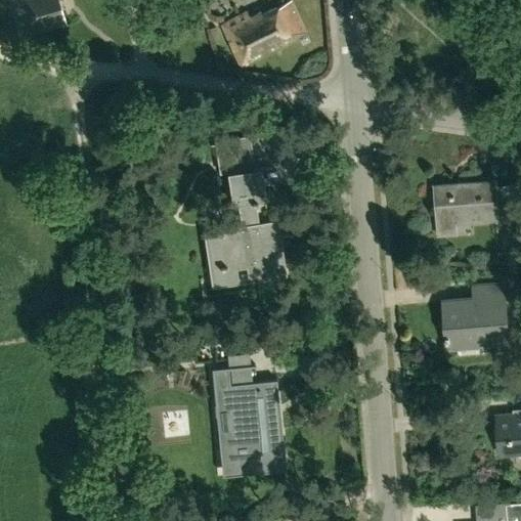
[(17,38),(63,25),(55,0),(7,0),(6,0),(17,38)]
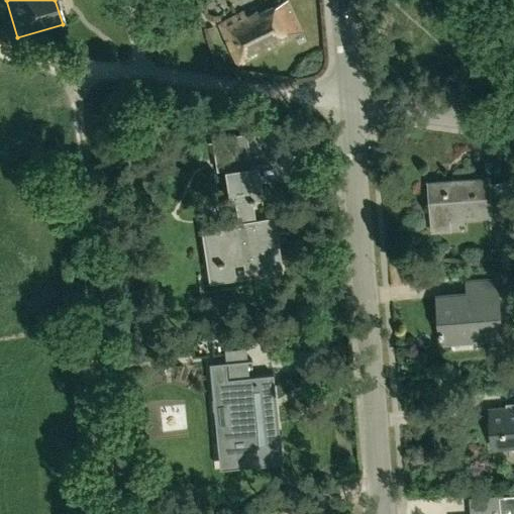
[(300,34),(284,3),(245,23),(240,14),(216,27),(236,67),(300,34)]
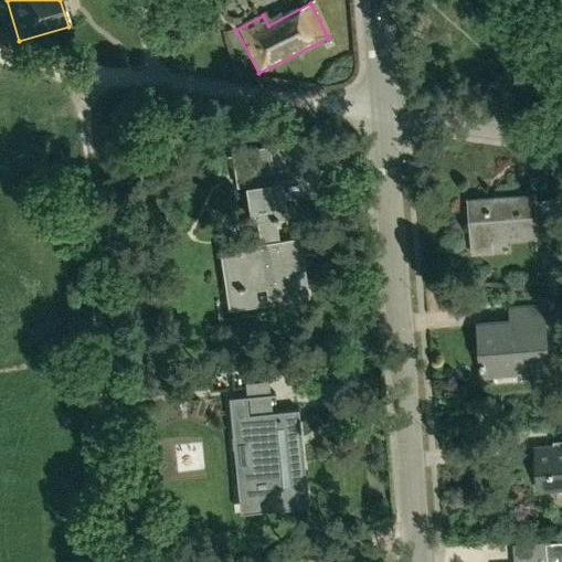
[(286,242),(277,184),(243,189),(248,224),(255,223),(258,247),(224,253),(220,254),(228,310),(303,299),(296,257),(289,258),(287,242),(286,242)]
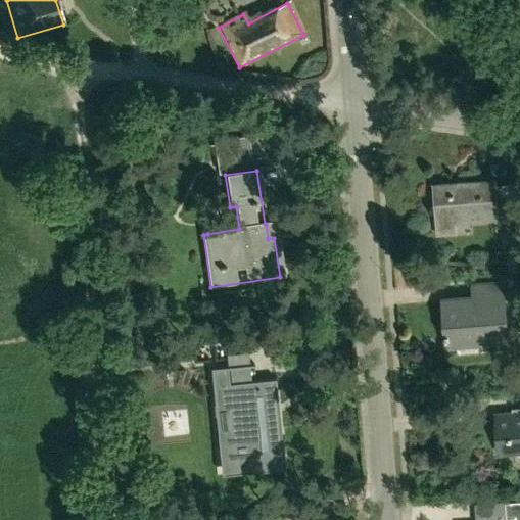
[(435,224),(497,219),(492,182),(432,187),(435,224)]
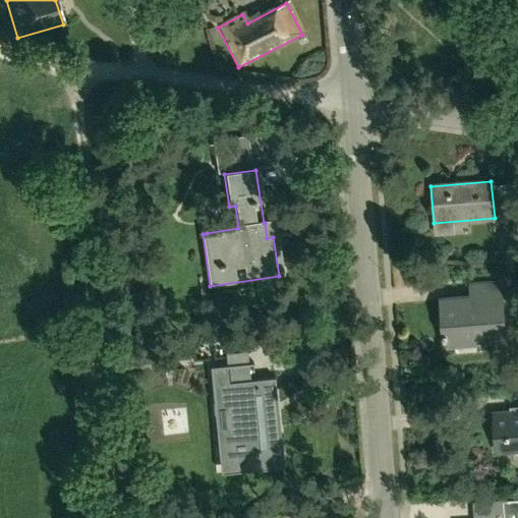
[(503,273),(517,273),(515,250),(501,251),(503,273)]
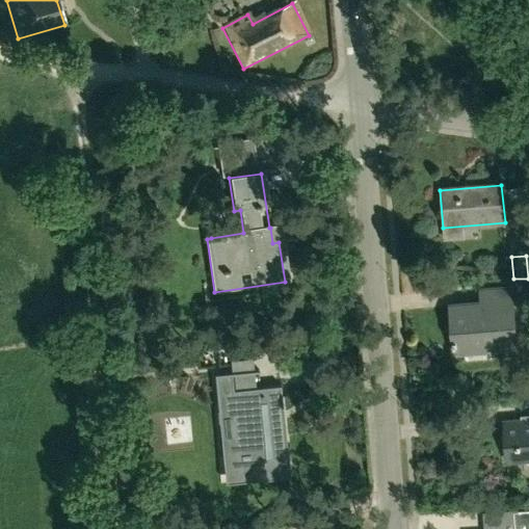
[(453,355),(516,349),(510,289),(479,292),(480,305),(449,308),(453,355)]
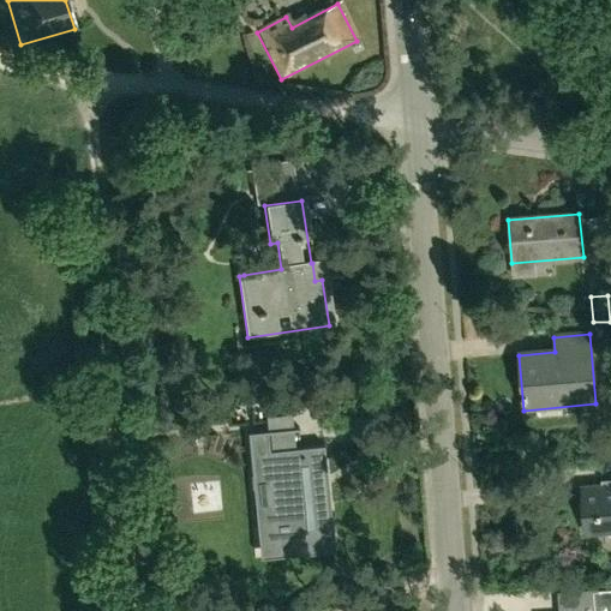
[(267,454),(264,436),(264,433),(245,436),(249,480),(267,479),(269,510),(274,551),(328,546),(323,504),(318,505),(315,474),(322,473),(319,448),(292,451),(267,454)]
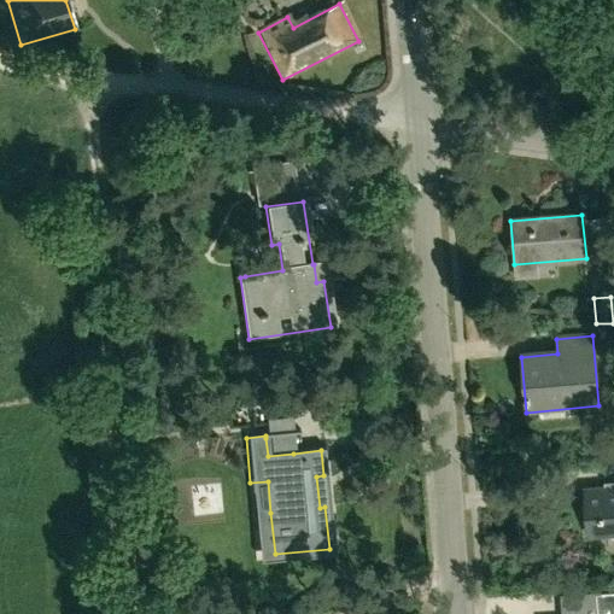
[(588,538),(613,534),(613,490),(584,492),(588,538)]
